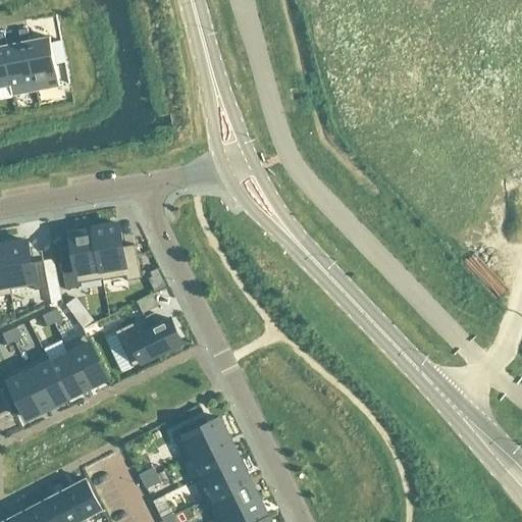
[(6,46),(3,47),(10,86),(9,86),(11,95),(35,91),(25,42),(29,42),(27,30),(18,31),(20,43),(6,46)]
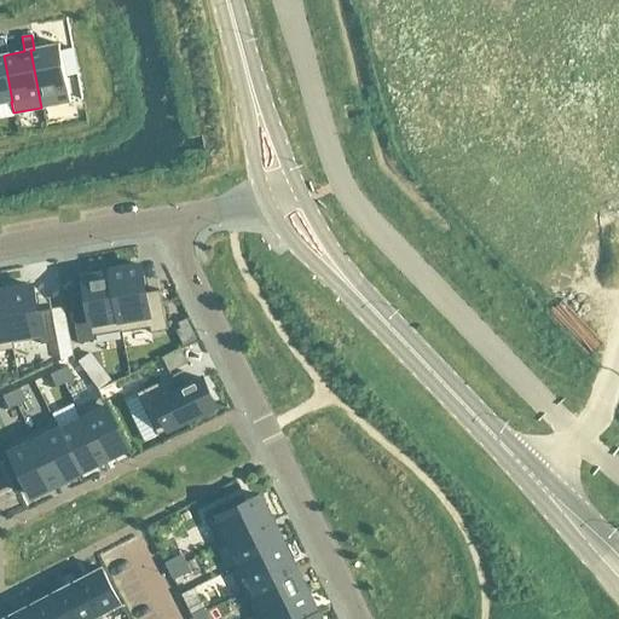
[(0,103),(11,102),(12,102),(4,56),(7,55),(5,40),(0,40),(0,103)]
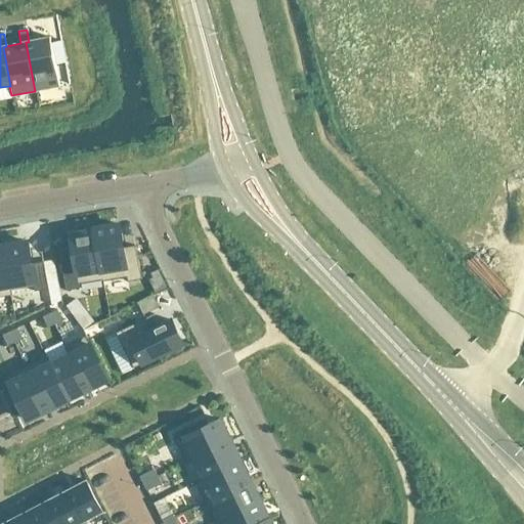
[(29,42),(26,42),(35,91),(58,87),(54,64),(64,62),(60,41),(50,43),(49,38),(29,42)]
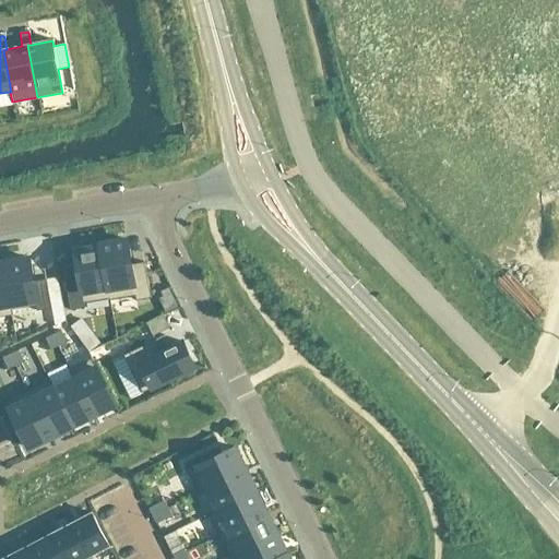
[(126,240),(98,245),(98,246),(100,246),(109,298),(108,298),(108,300),(134,295),(135,300),(150,298),(144,262),(130,264),(126,240)]
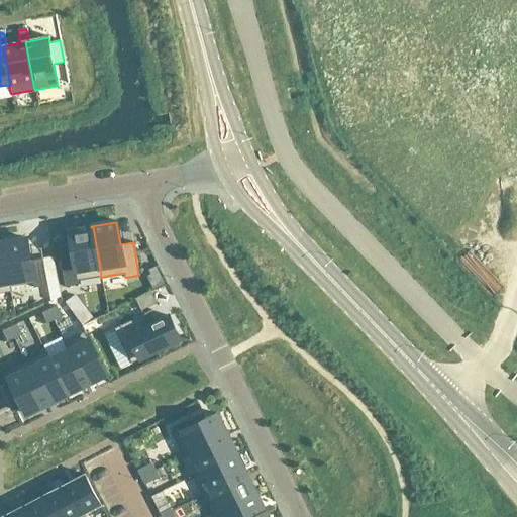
[(71,253),(59,255),(65,287),(78,285),(78,280),(100,276),(101,276),(93,227),(91,227),(68,231),(71,253)]
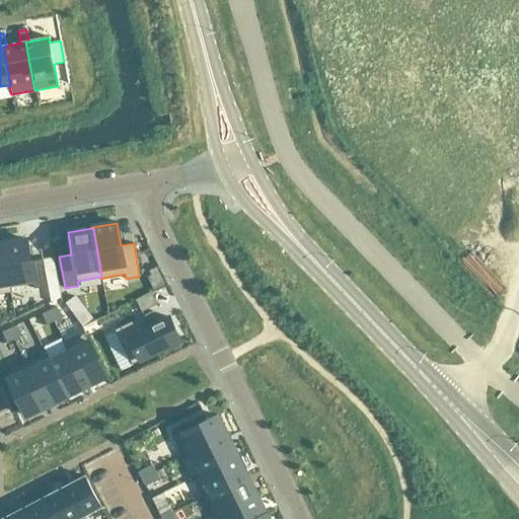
[(26,239),(1,244),(9,288),(10,288),(32,284),(33,289),(47,287),(43,260),(30,262),(26,239)]
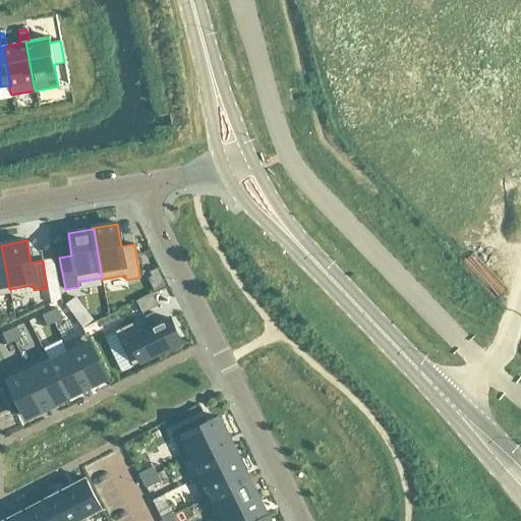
[(0,295),(11,294),(10,289),(9,289),(1,245),(0,244),(0,295)]
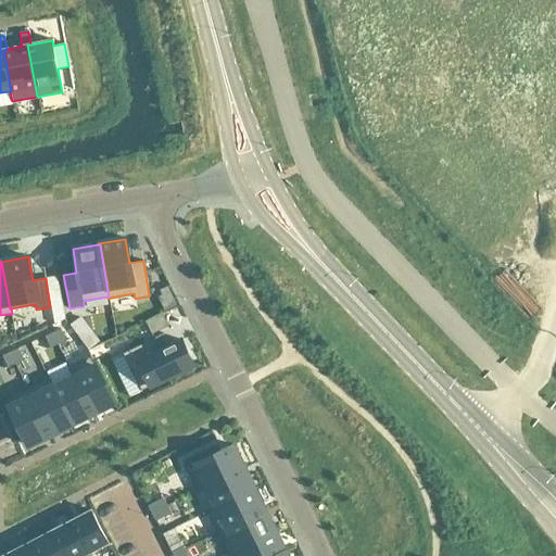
[(161,315),(146,323),(151,333),(166,326),(161,315)]
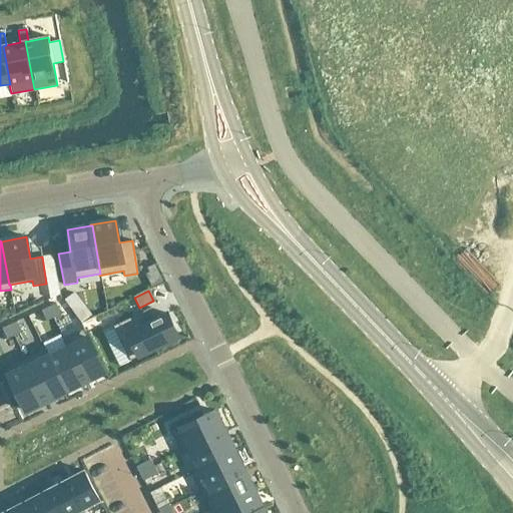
[(74,293),(63,301),(69,308),(80,300),(74,293)]
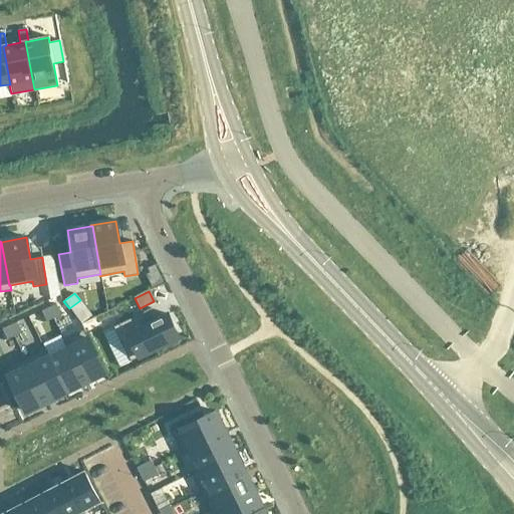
[(55,304),(48,307),(53,318),(60,315),(55,304)]
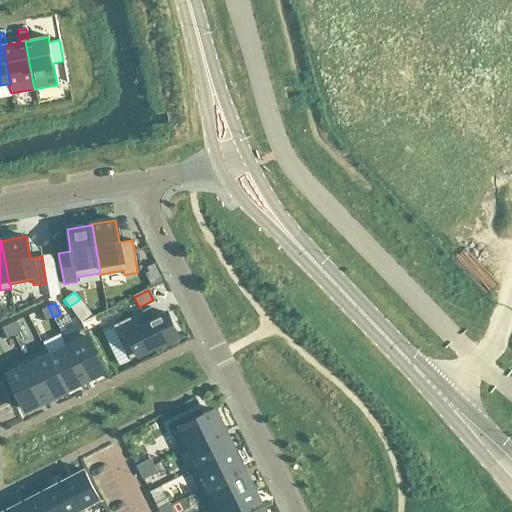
[(48,306),(41,310),(46,321),(53,317),(48,306)]
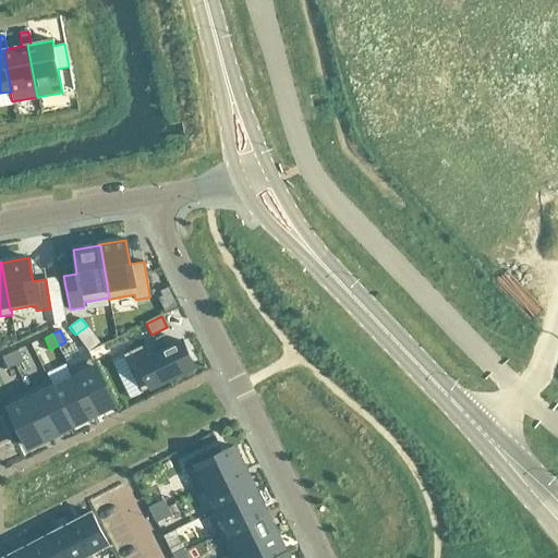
[(155,339),(123,354),(129,366),(142,392),(194,366),(181,341),(160,351),(155,339)]
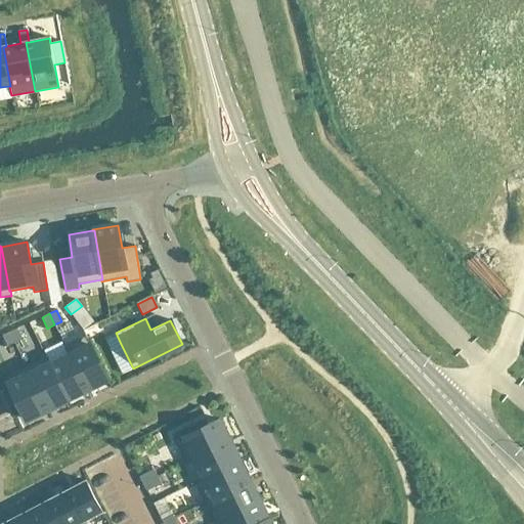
[(16,329),(9,332),(14,343),(22,340),(16,329)]
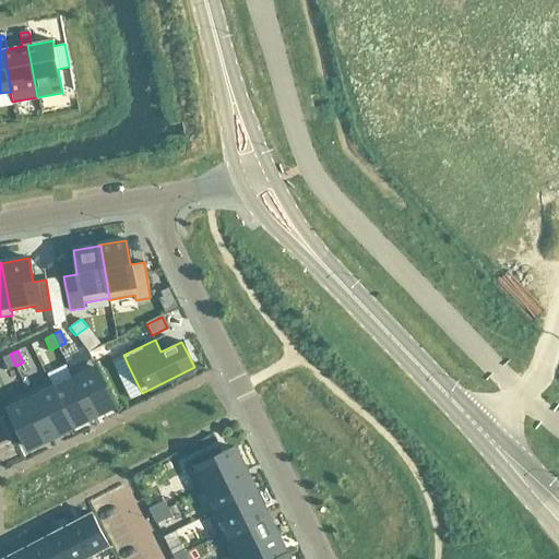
[(10,354),(1,357),(7,369),(15,366),(10,354)]
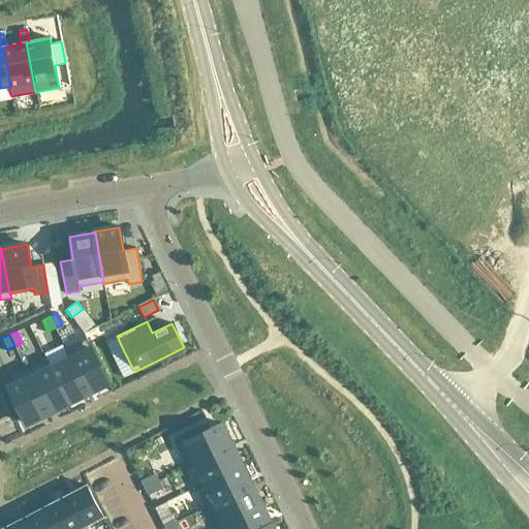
[(86,339),(64,349),(68,359),(69,358),(87,394),(106,384),(106,385),(109,384),(86,339)]
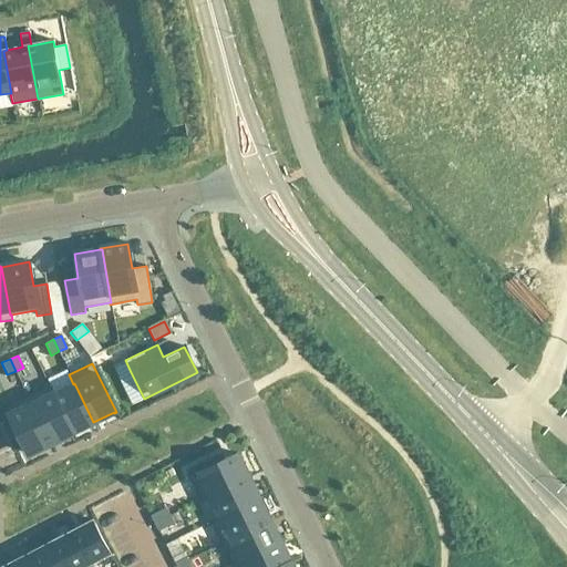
[(53,393),(53,394),(72,432),(93,422),(74,383),(73,384),(53,393)]
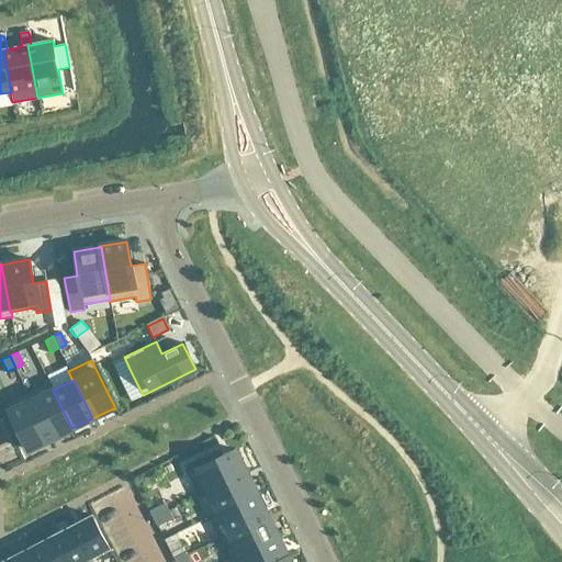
[(48,381),(26,391),(51,440),(72,429),(71,428),(53,391),(53,390),(48,381)]
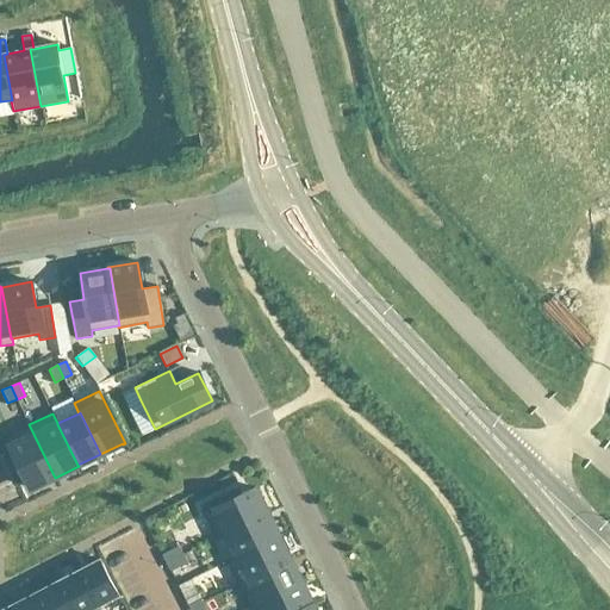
[(29,424),(5,436),(10,447),(30,490),(51,479),(55,478),(29,424)]
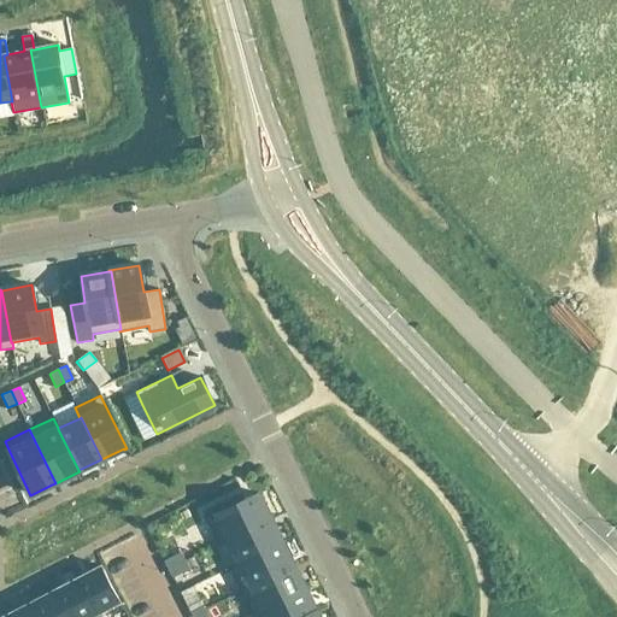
[(259,494),(205,521),(218,546),(228,541),(228,540),(270,519),(259,497),(260,497),(259,494)]
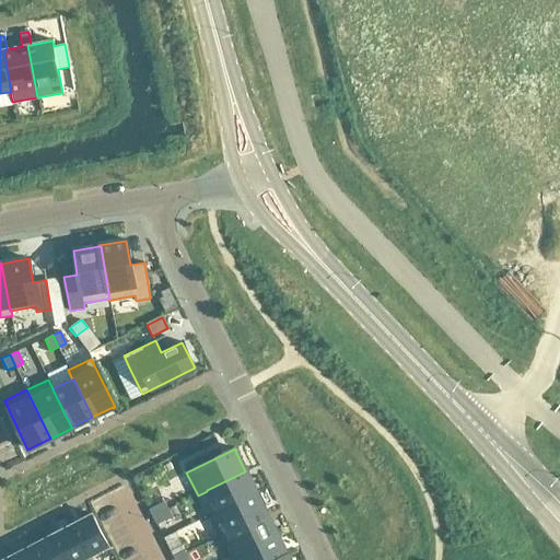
[(245,471),(207,490),(207,491),(217,510),(217,511),(255,492),(245,471)]
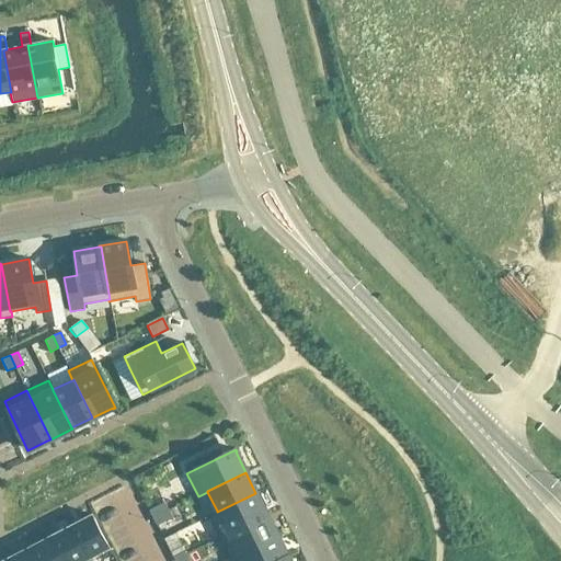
[(217,511),(207,516),(218,538),(266,515),(255,493),(217,512),(217,511)]
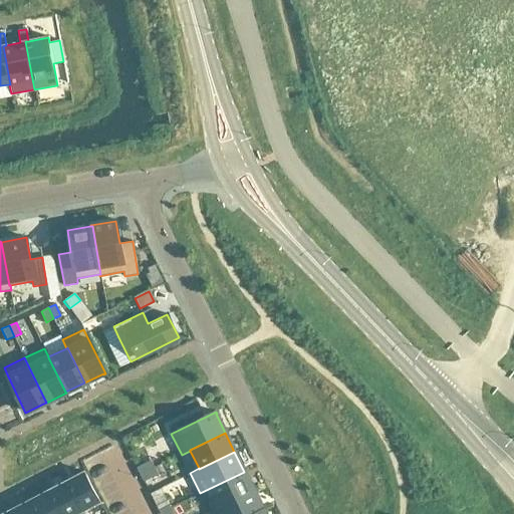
[(151,460),(137,467),(140,474),(154,467),(151,460)]
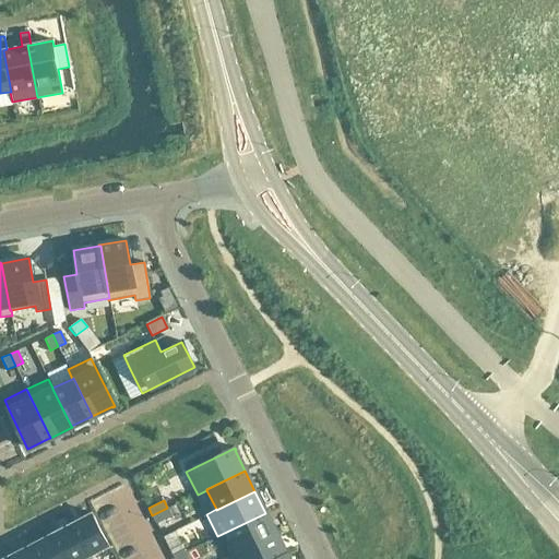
[(167,508),(152,515),(156,523),(171,515),(167,508)]
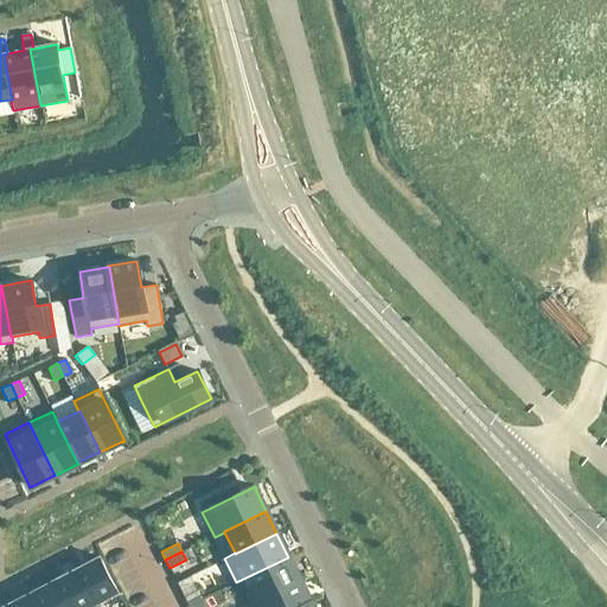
[(100,557),(77,569),(95,605),(117,593),(100,557)]
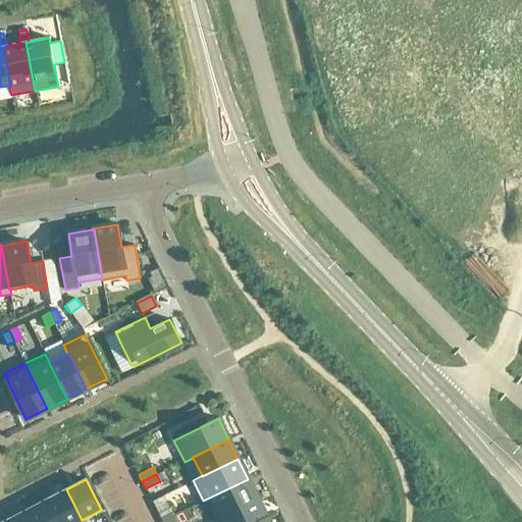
[(248,479),(203,501),(213,520),(257,499),(248,479)]
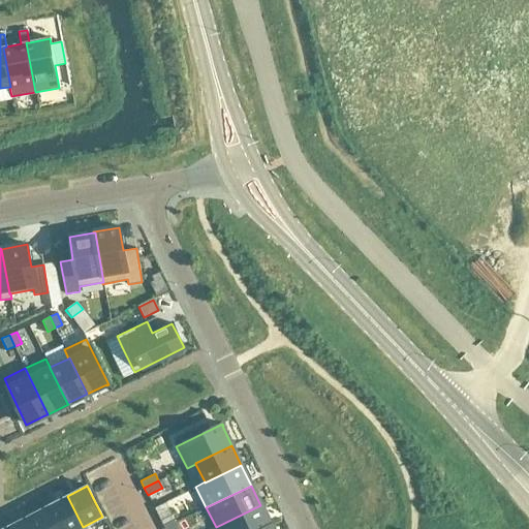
[(67,496),(48,505),(60,528),(79,528),(83,527),(67,496)]
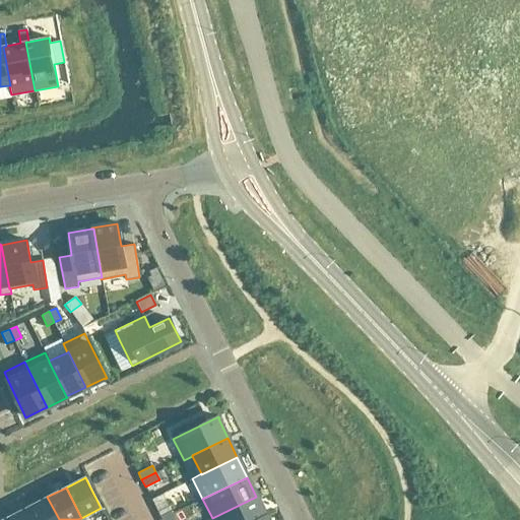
[(59,519),(47,497),(28,506),(36,519),(59,519)]
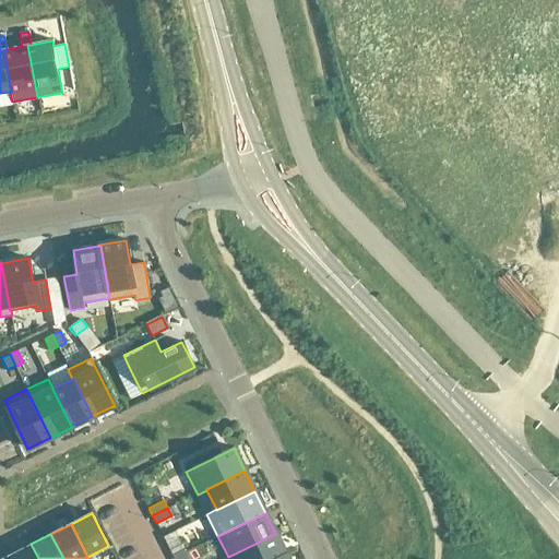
[(275,534),(228,557),(228,558),(277,558),(286,555),(285,555),(275,534)]
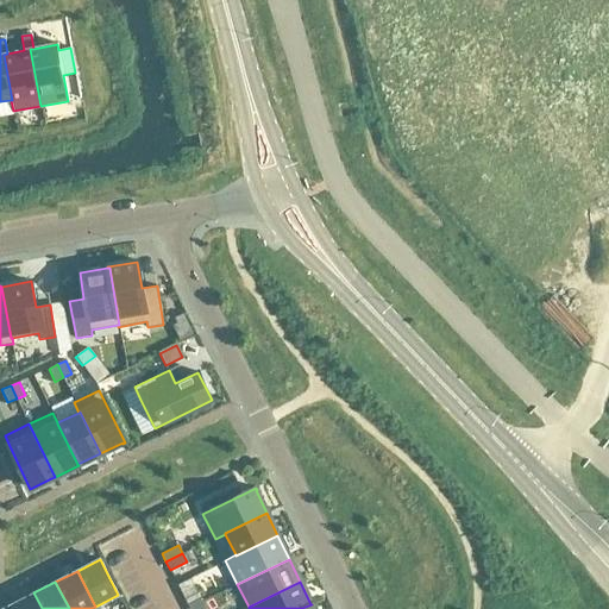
[(42,608),(33,592),(12,604),(14,608),(42,608)]
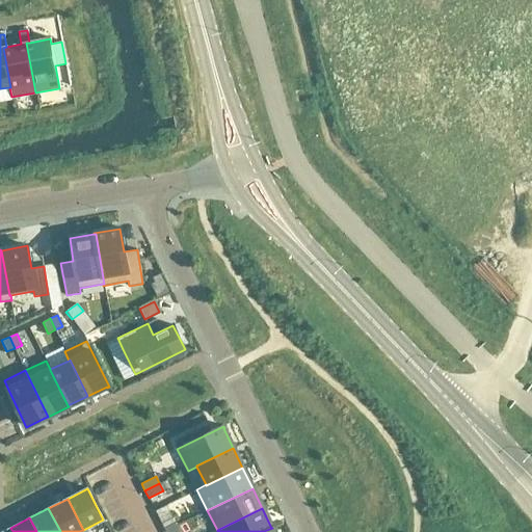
[(173,517),(161,524),(165,531),(177,525),(173,517)]
